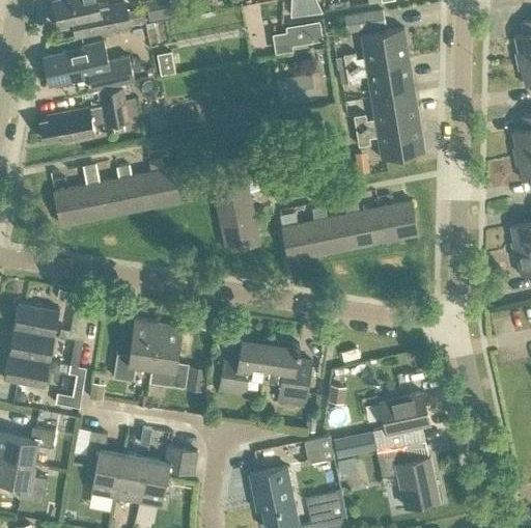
[(99,10),(96,0),(55,0),(53,0),(59,29),(74,26),(76,38),(130,28),(126,5),(99,10)]
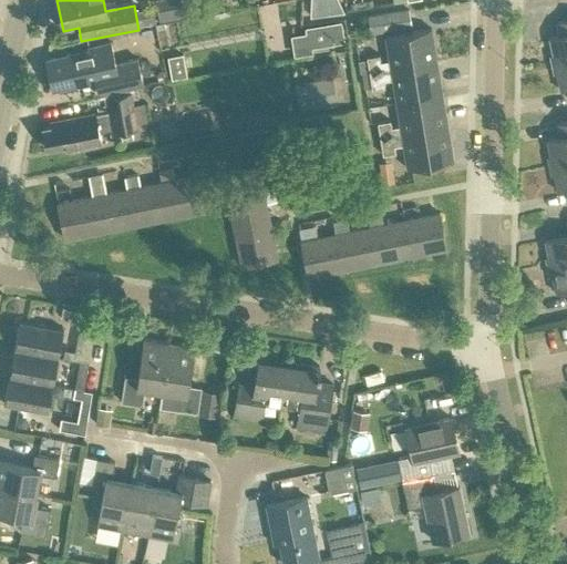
[(179,0),(166,0),(155,2),(160,26),(184,21),(179,0)]
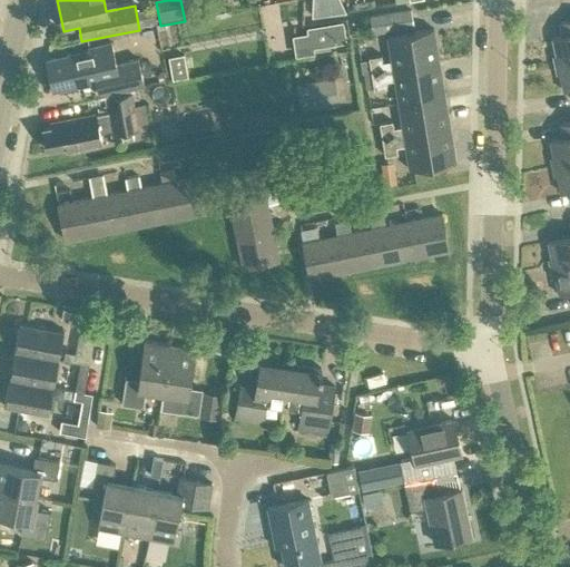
[(337,5),(340,3),(338,0),(311,0),(312,18),(338,15),(337,5)]
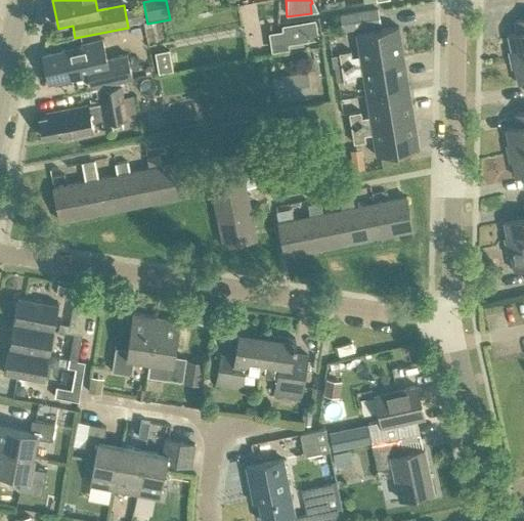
[(381,28),(378,10),(352,15),(355,32),(381,28)]
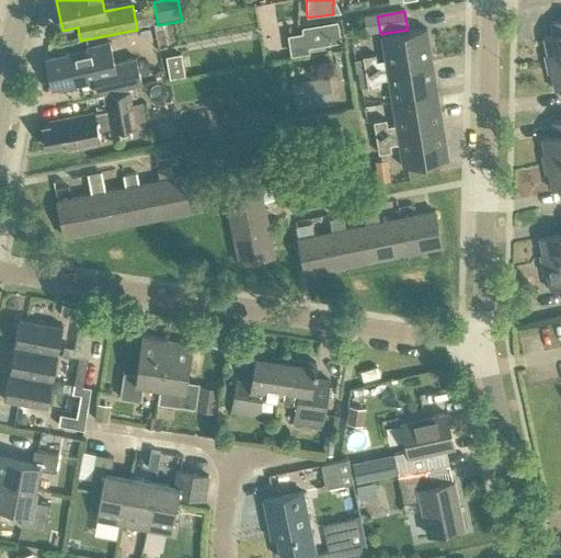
[(292,33),(295,53),(312,49),(311,44),(344,40),(341,20),(305,24),(306,31),(292,33)]
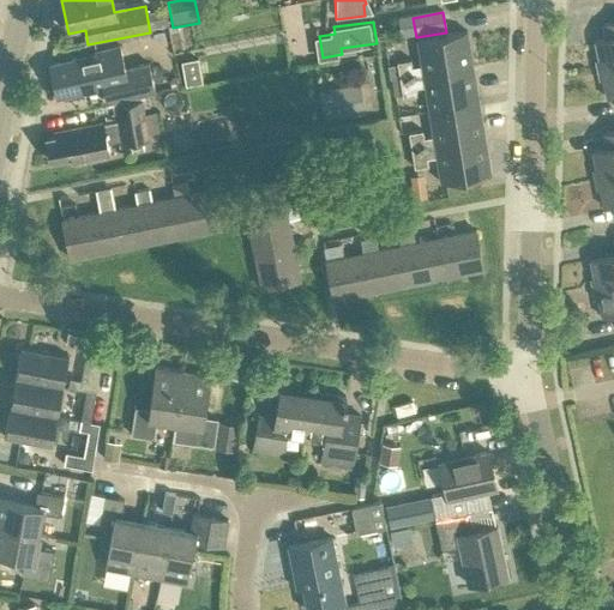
[(473,70),(467,34),(416,41),(421,67),(411,68),(410,61),(397,64),(399,82),(473,70)]
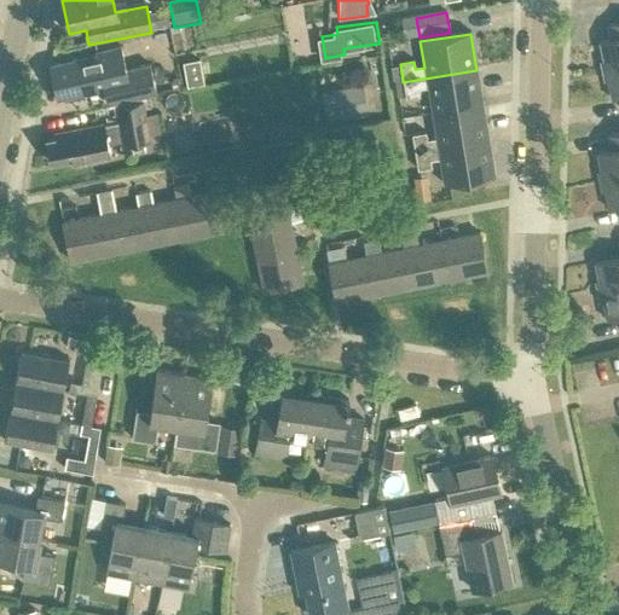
[(618,39),(600,44),(606,73),(618,69),(618,39)]
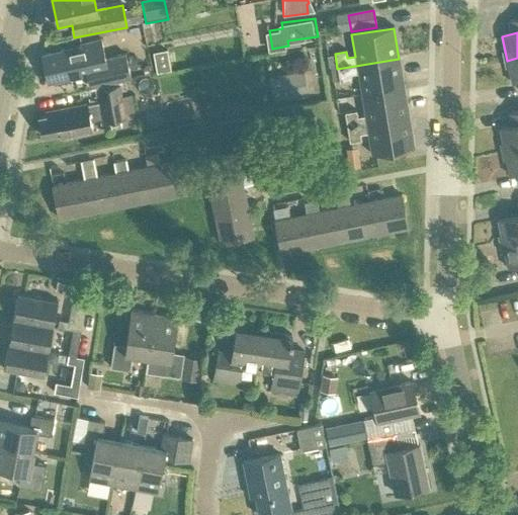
[(105,62),(100,39),(80,45),(81,48),(41,56),(48,83),(87,75),(90,88),(131,79),(125,58),(105,62)]
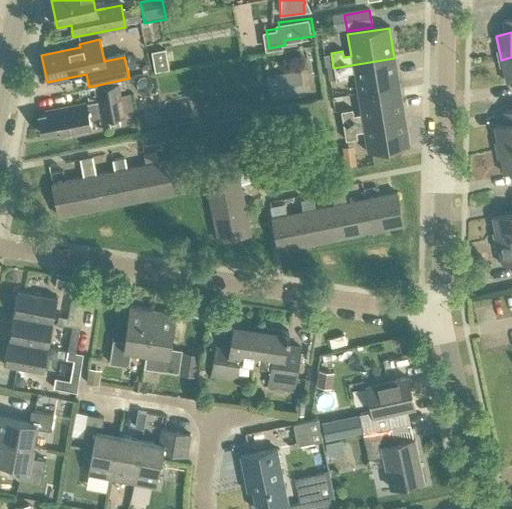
[(168,70),(165,51),(151,54),(155,72),(168,70)]
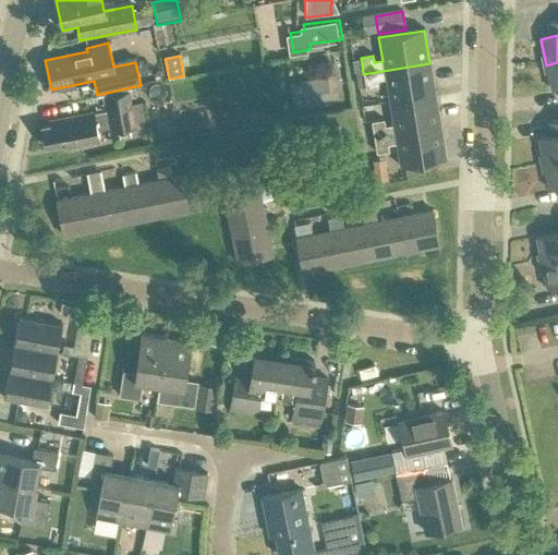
[(557,62),(546,65),(552,92),(557,89),(557,62)]
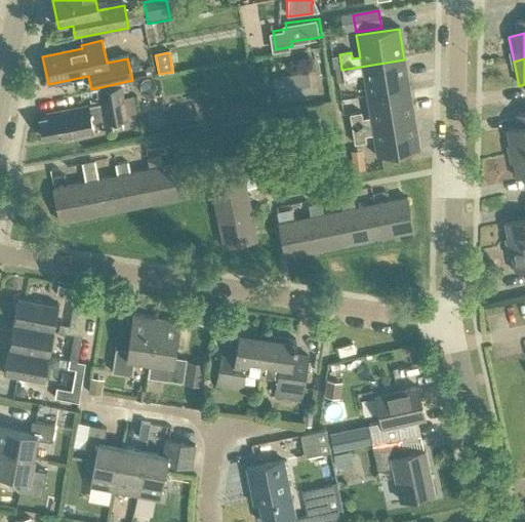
[(409,89),(404,59),(341,70),(344,84),(356,83),(355,77),(363,75),(366,96),(409,89)]
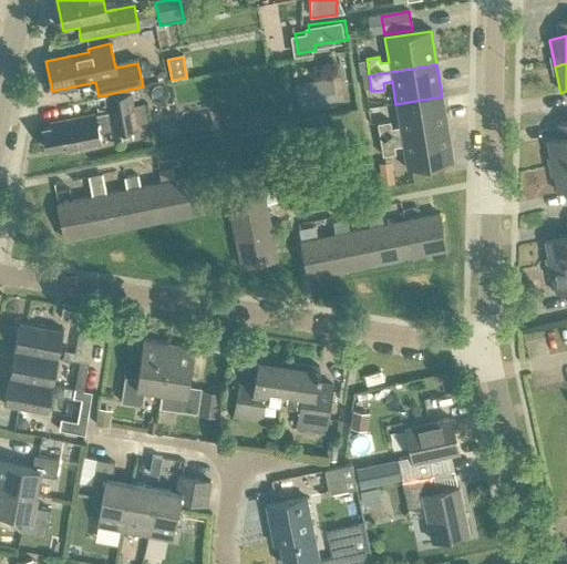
[(332,80),(303,84),(308,113),(337,108),(332,80)]
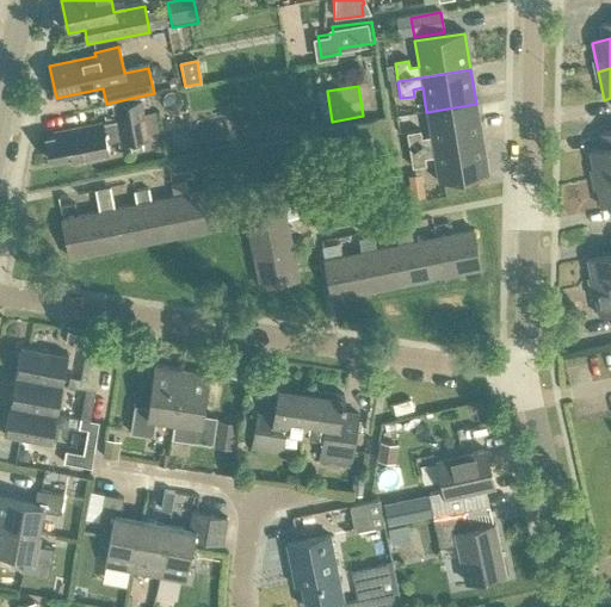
[(144,116),(142,101),(116,106),(118,122),(102,125),(55,134),(56,138),(47,141),(50,162),(76,158),(78,163),(109,158),(106,144),(122,142),(123,144),(149,140),(148,136),(159,134),(155,113),(144,116)]
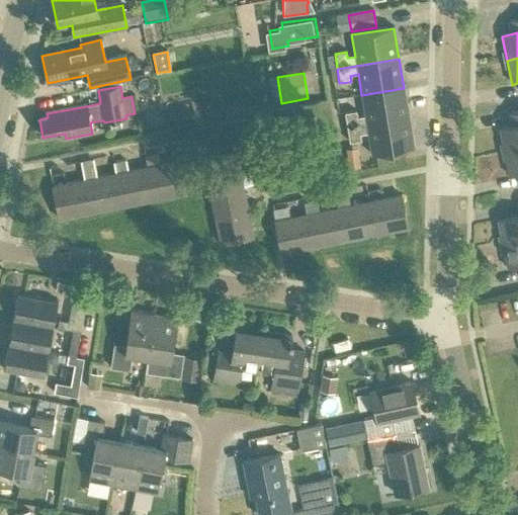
[(409,118),(404,88),(361,95),(365,116),(357,118),(356,112),(344,114),(347,129),(409,118)]
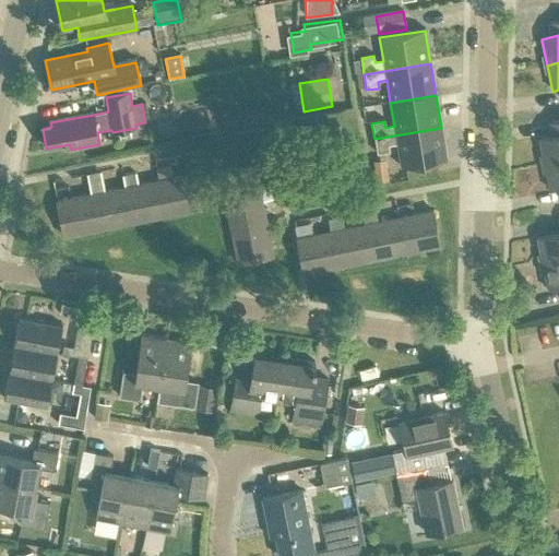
[(558,162),(558,121),(546,125),(549,137),(539,139),(545,165),(558,162)]
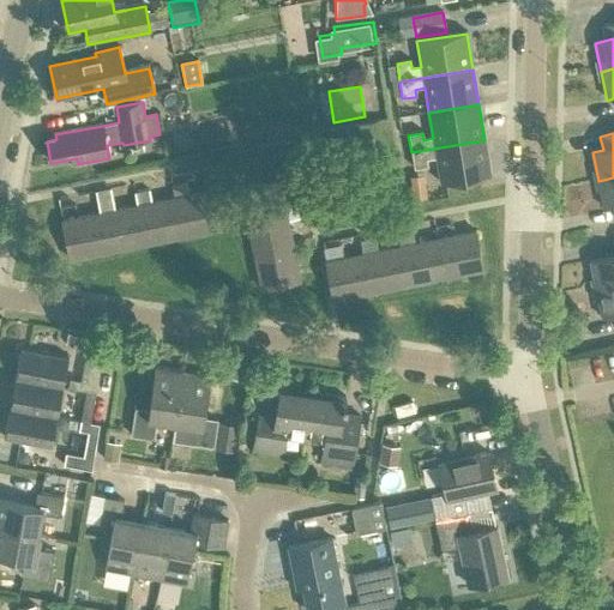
[(491,176),(485,140),(411,152),(414,170),(428,168),(427,161),(437,159),(440,185),(491,176)]
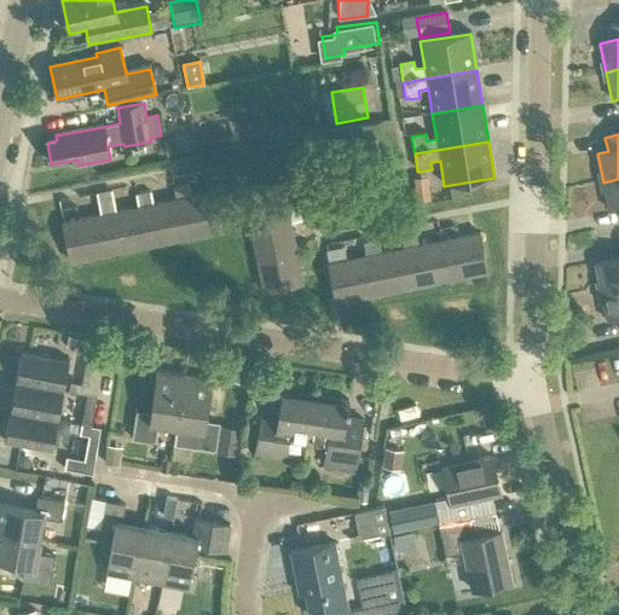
[(433,201),(428,179),(416,181),(420,203),(433,201)]
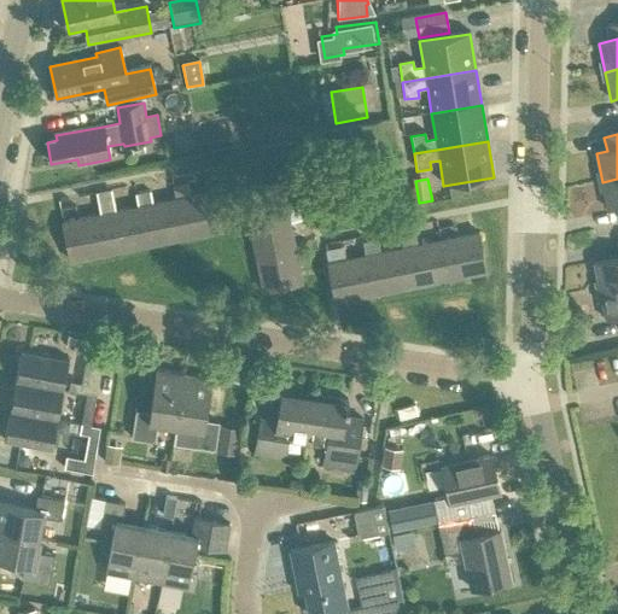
[(617,179),(602,182),(608,211),(617,209),(617,179)]
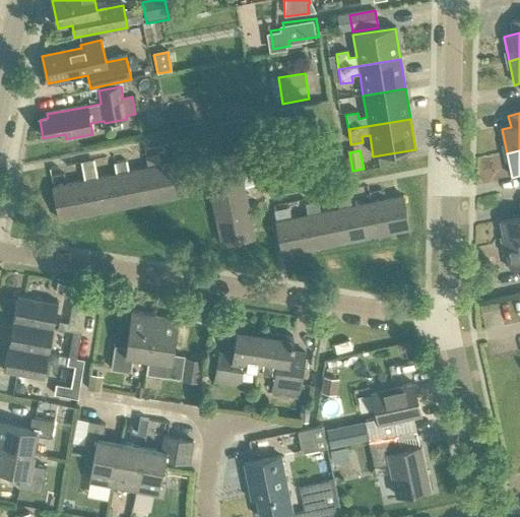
[(157,155),(145,158),(147,170),(153,202),(155,202),(186,196),(180,163),(160,167),(157,155)]
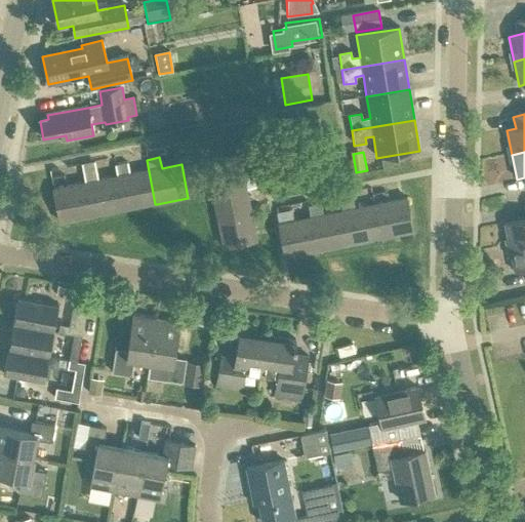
[(127,163),(115,166),(117,177),(123,210),(126,210),(155,204),(149,171),(129,174),(127,163)]
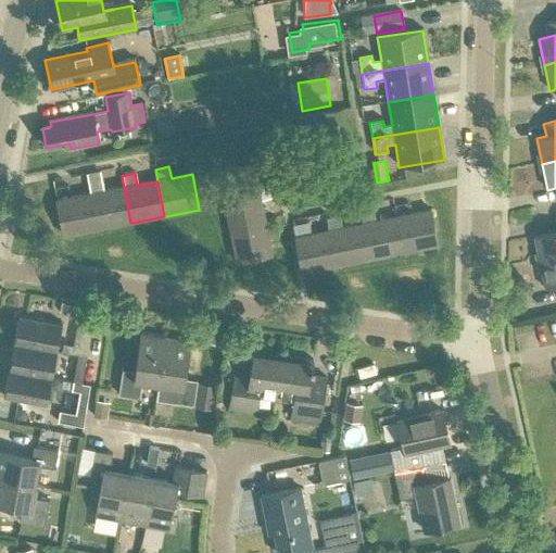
[(102,179),(87,183),(90,195),(97,230),(102,229),(130,223),(124,188),(104,191),(102,179)]
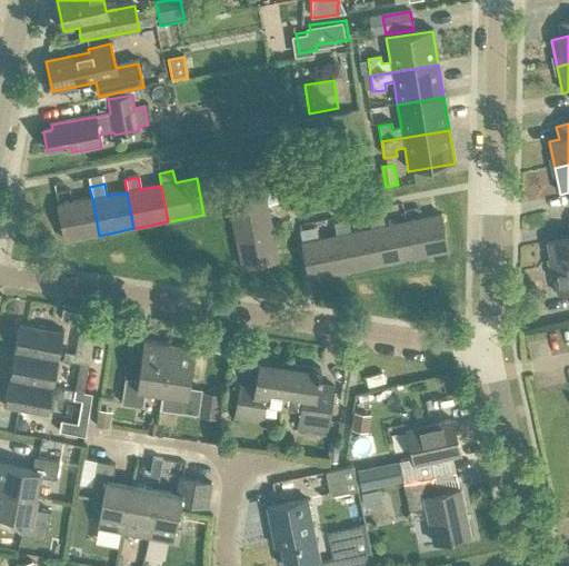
[(271,227),(263,191),(228,199),(235,235),(271,227)]
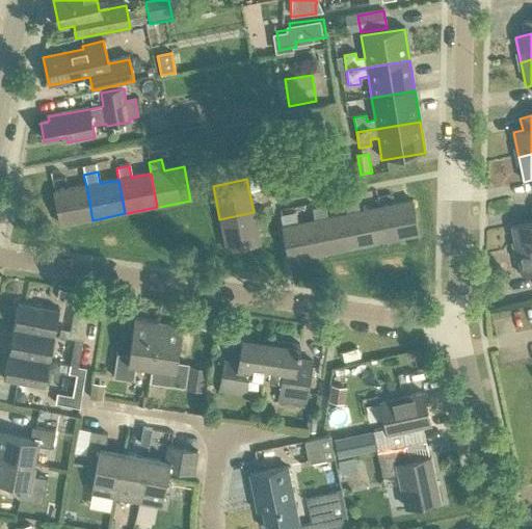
[(86,186),(54,192),(60,227),(92,220),(86,186)]
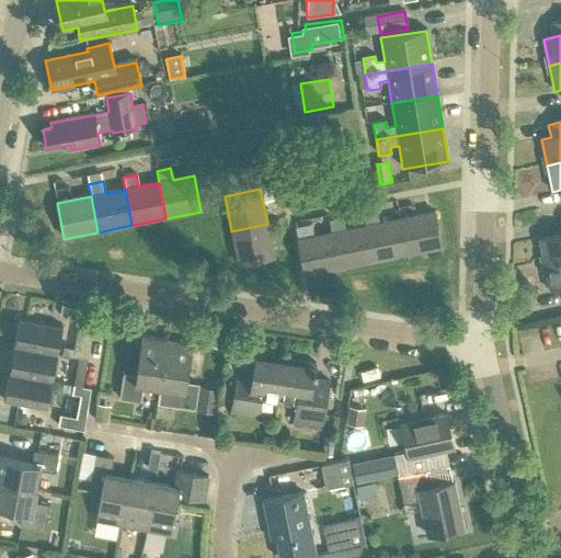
[(434,213),(400,220),(407,255),(442,249),(434,213)]
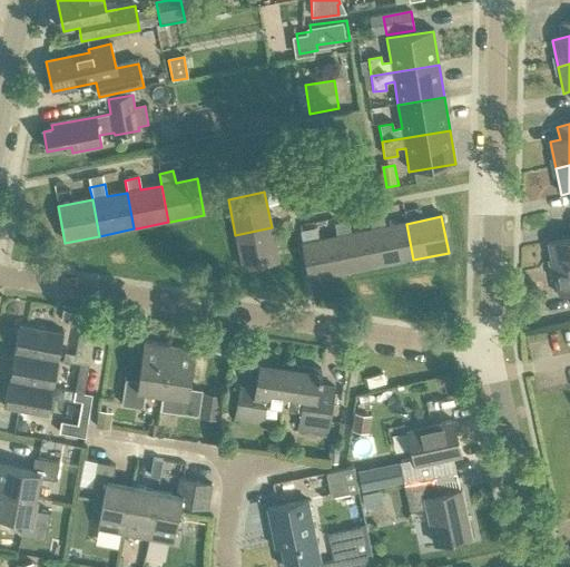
[(413,260),(406,224),(372,231),(379,266),(413,260)]
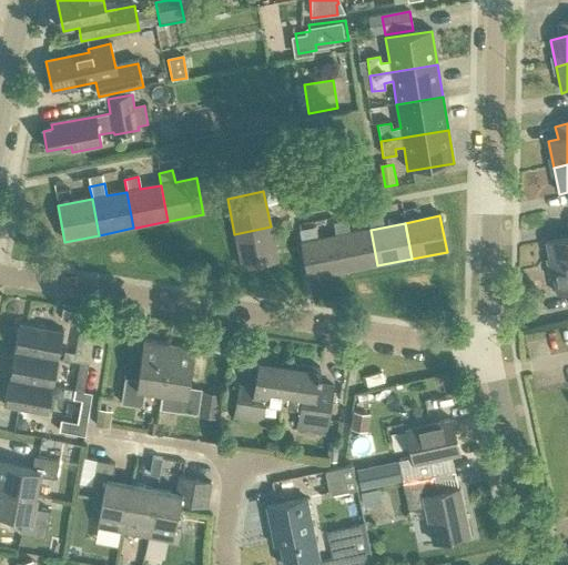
[(284,238),(282,224),(271,226),(234,234),(242,269),(277,261),(273,240),(284,238)]
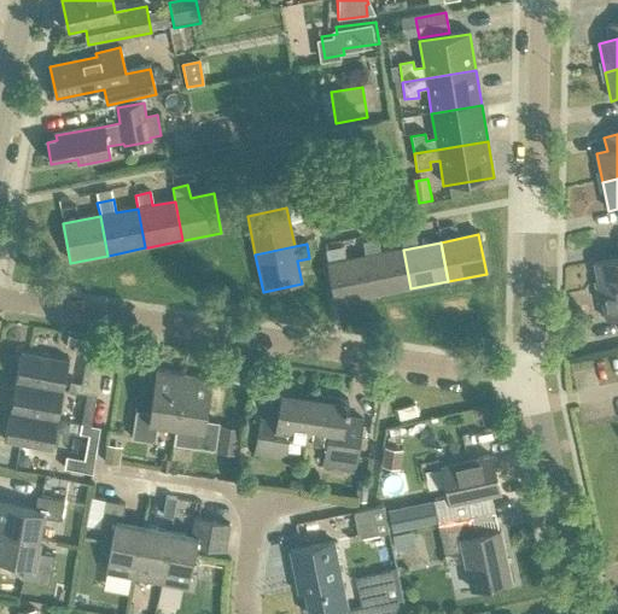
[(373,296),(366,257),(345,261),(343,249),(325,252),(327,264),(336,304),(373,296)]
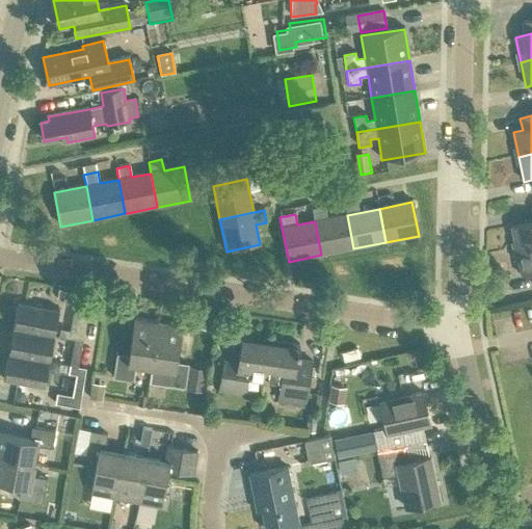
[(353,248),(347,215),(315,221),(321,255),(353,248)]
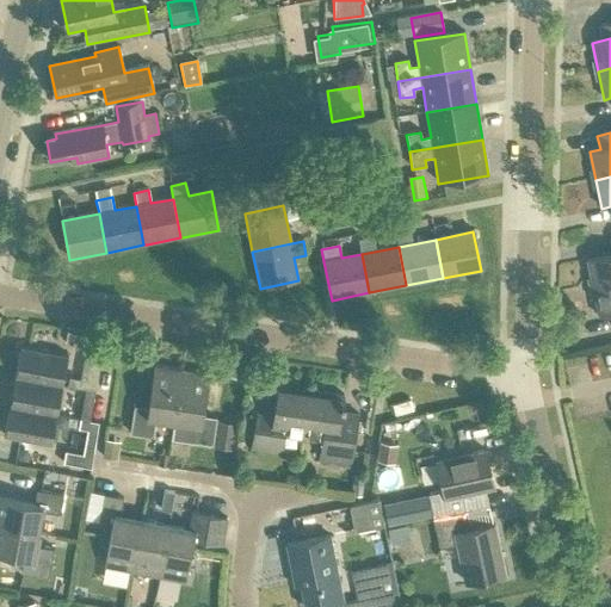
[(610,255),(587,261),(593,290),(610,285),(610,255)]
